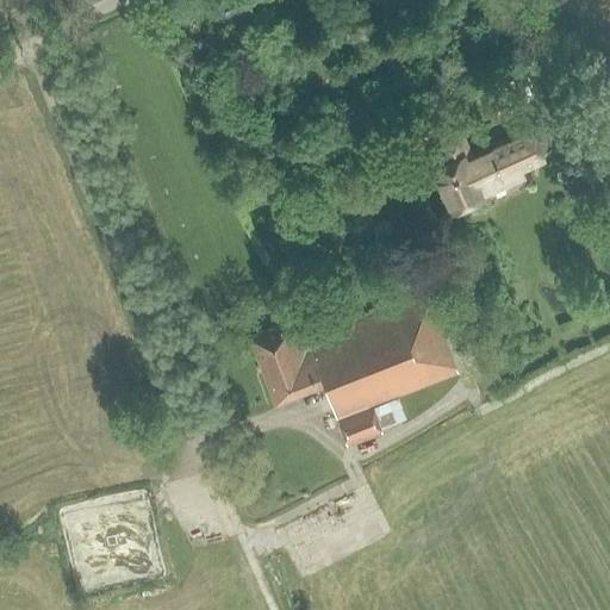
[(435,149),(441,165),(431,169),(449,210),(522,178),(517,169),(541,159),(529,132),(470,159),(461,138),(435,149)]
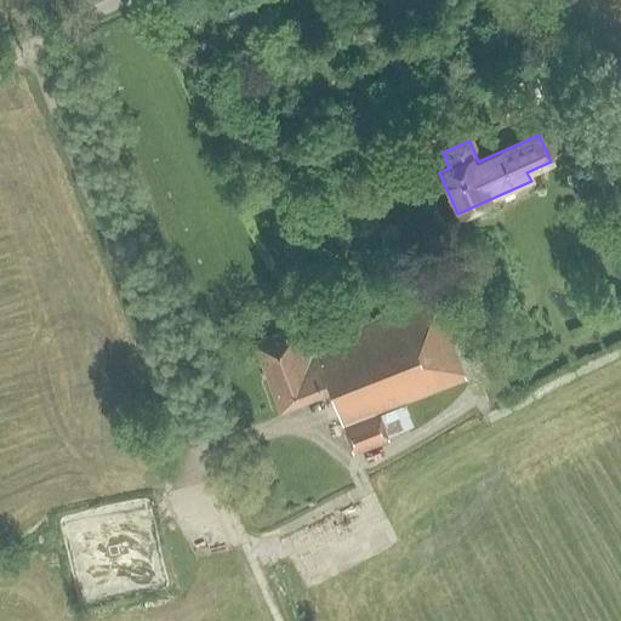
[(352,455),(388,440),(377,414),(466,380),(434,298),(312,345),(303,324),(252,343),(278,411),(328,392),(352,455)]
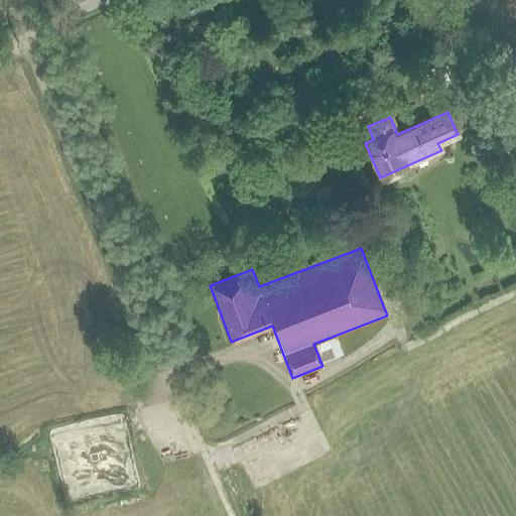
[(315,345),(321,363),(343,355),(337,337),(315,345)]
